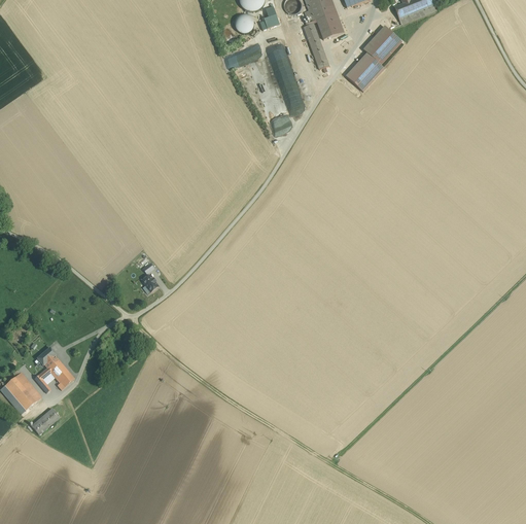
[(264,2),(264,0),(239,0),(239,2),(242,7),(246,9),(251,10),(256,9),(260,6),(264,2)]
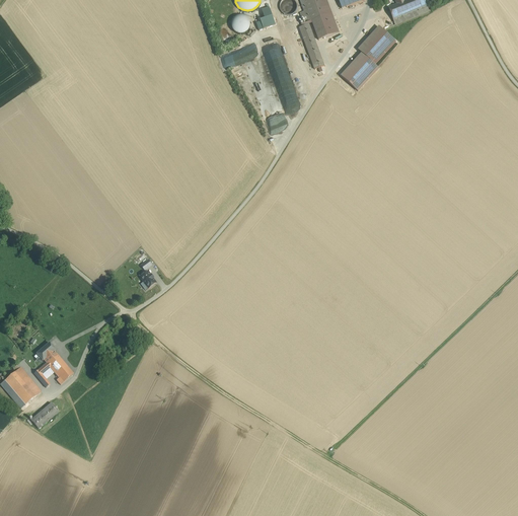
[(296,7),(296,4),(295,1),(295,0),(280,0),(280,1),(279,4),(280,8),(282,10),(284,12),(288,13),(291,12),(294,10),(296,7)]
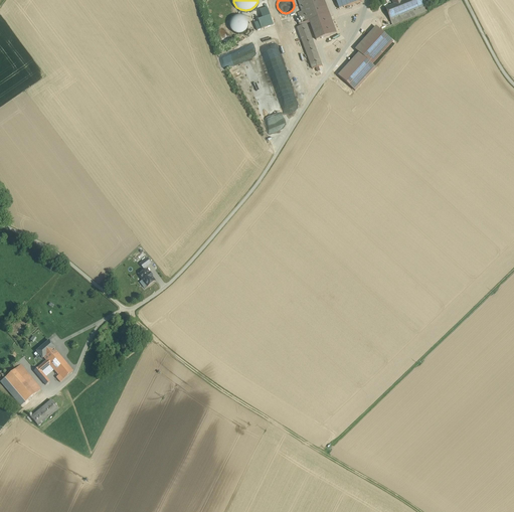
[(297,0),(301,9),(303,14),(305,19),(308,18),(328,10),(324,0),(297,0)]
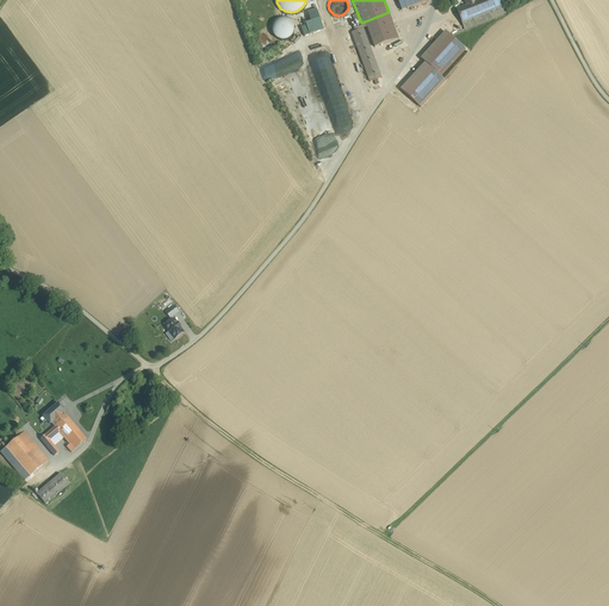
[(464,0),(465,2),(455,6),(464,26),(503,10),(498,0),(464,0)]
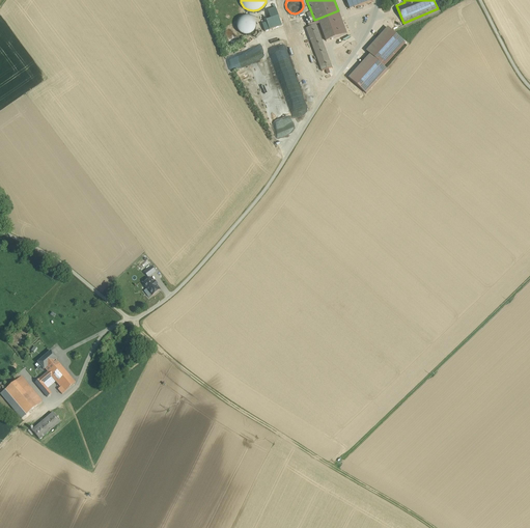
[(275,5),(267,8),(270,17),(278,15),(275,5)]
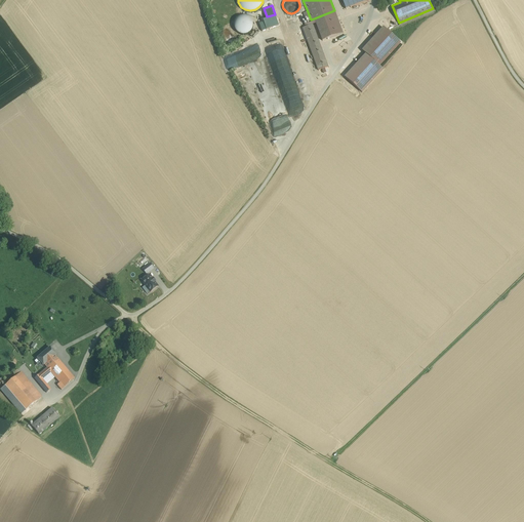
[(334,10),(314,18),(321,38),(343,30),(334,10)]
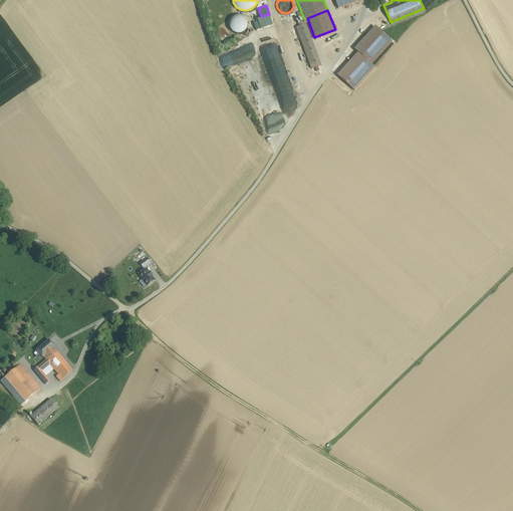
[(246,26),(247,22),(246,19),(244,16),(241,14),(238,13),(234,14),(231,16),(229,19),(228,22),(229,26),(231,29),(234,31),(238,32),(241,31),(244,29),(246,26)]
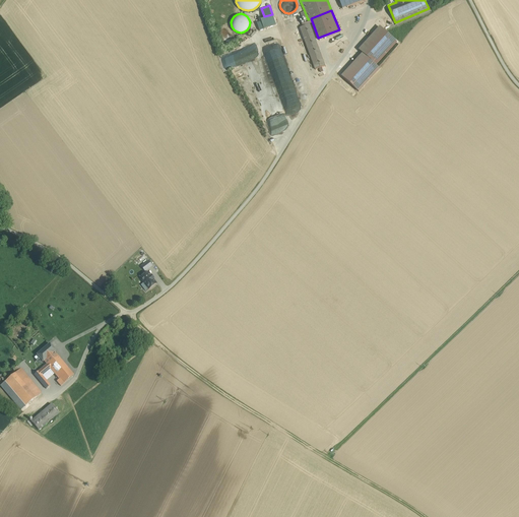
[(264,16),(260,18),(263,27),(275,22),(272,14),(264,16)]
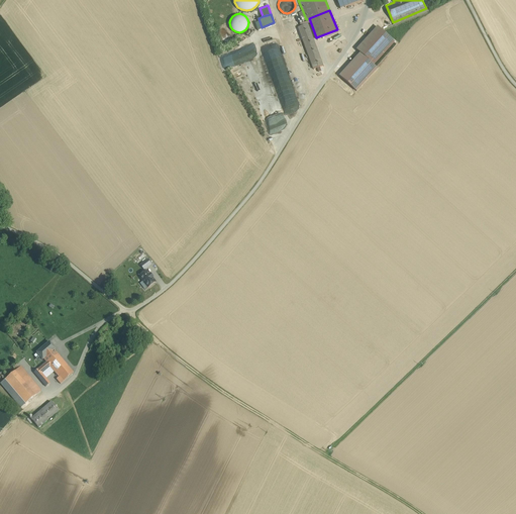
[(322,64),(307,22),(297,25),(313,67),(322,64)]
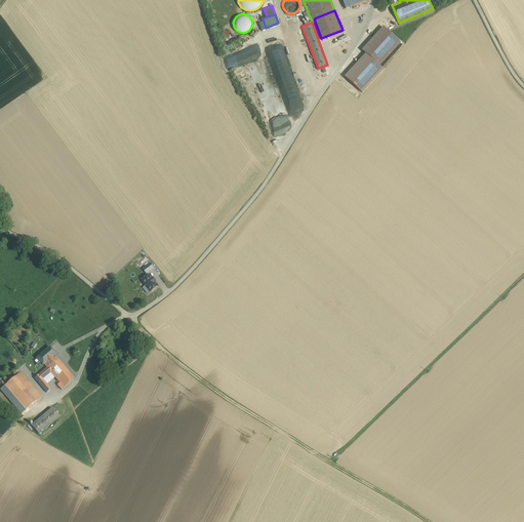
[(383,25),(362,48),(365,51),(345,75),(361,90),(381,67),(378,64),(399,40),(383,25)]
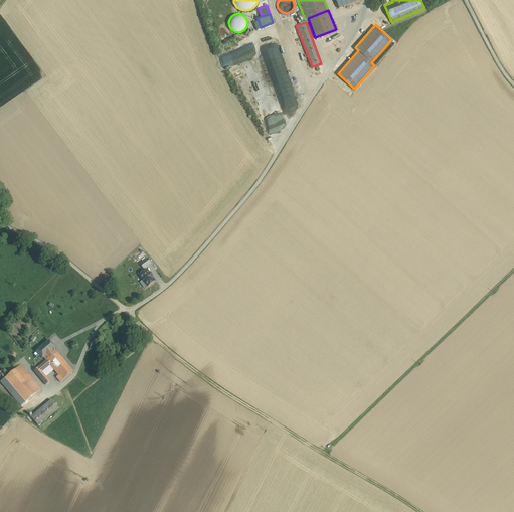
[(300,109),(276,41),(259,47),(288,129),(300,109)]
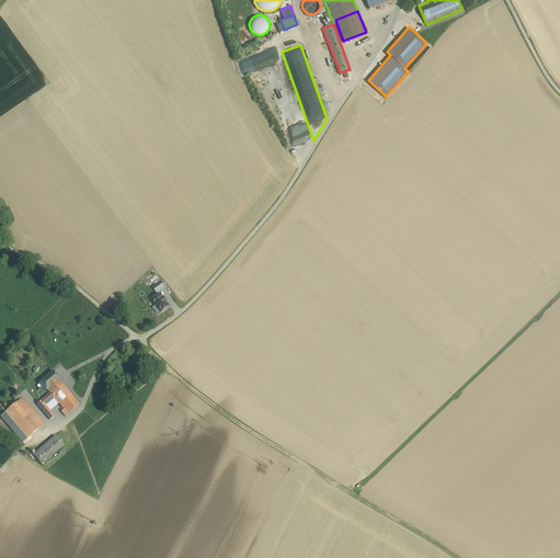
[(262,49),(263,52),(237,60),(241,71),(271,60),(266,48),(262,49)]
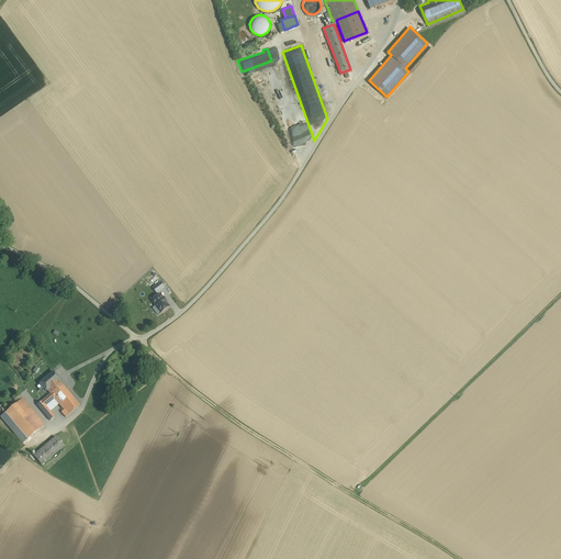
[(159,279),(152,286),(156,291),(164,284),(159,279)]
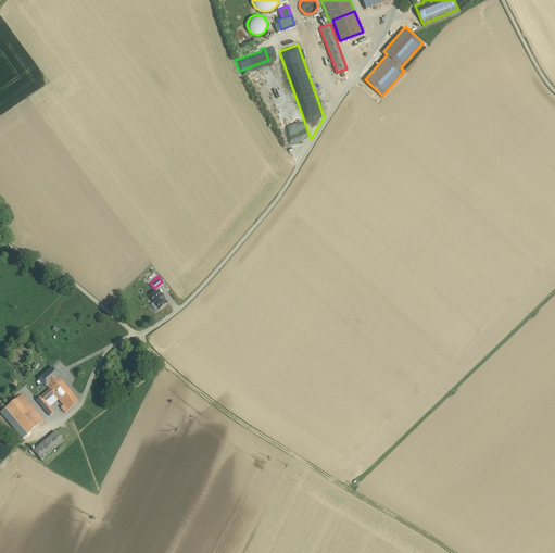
[(156,288),(149,294),(158,306),(166,300),(156,288)]
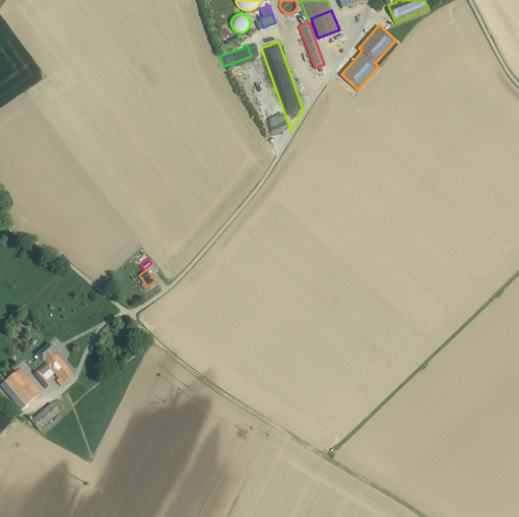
[(130,274),(121,279),(123,283),(133,279),(130,274)]
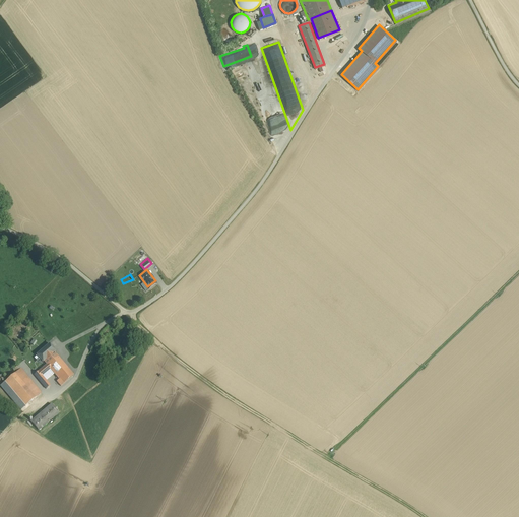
[(123,283),(123,284),(131,302),(142,297),(133,279),(123,283)]
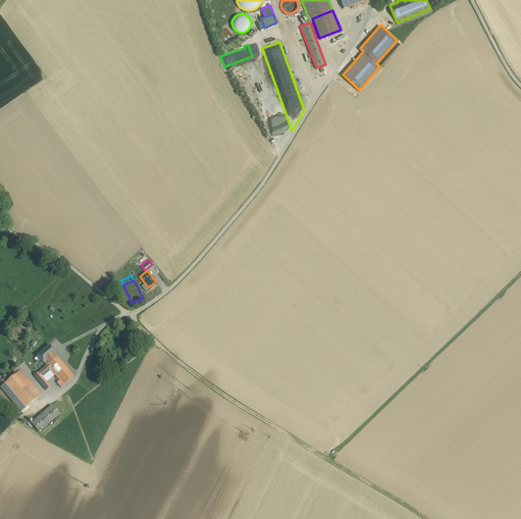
[(49,343),(36,354),(42,360),(53,351),(54,350),(49,343)]
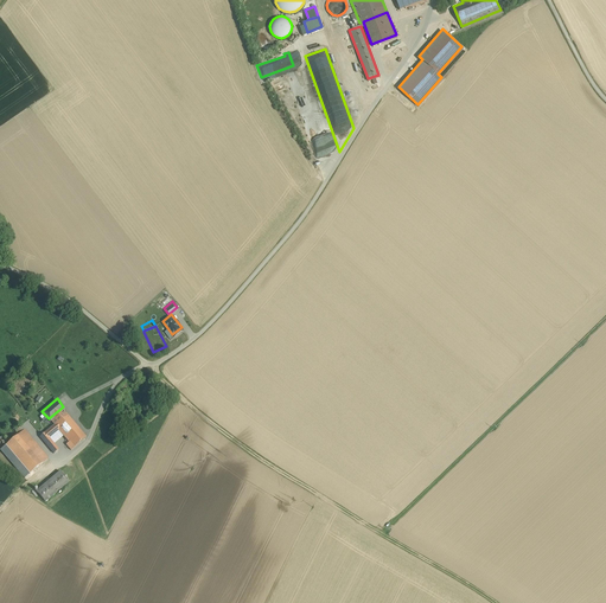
[(85,434),(62,408),(50,417),(53,422),(58,427),(68,438),(65,441),(70,447),(85,434)]
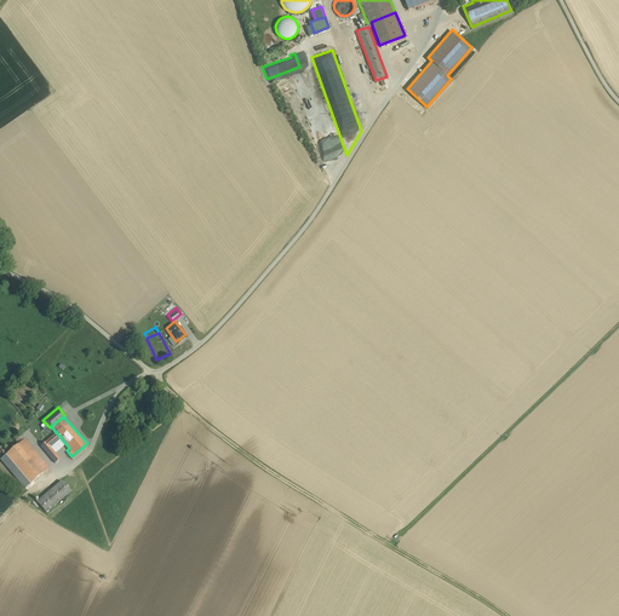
[(55,431),(39,443),(53,460),(58,455),(49,444),(59,436),(55,431)]
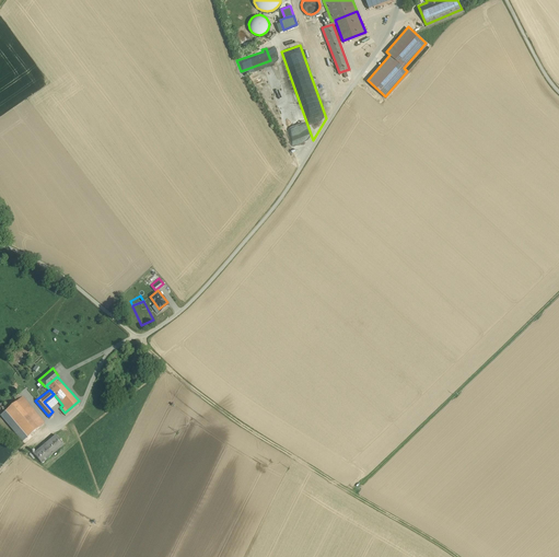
[(44,420),(21,394),(15,398),(38,425),(44,420)]
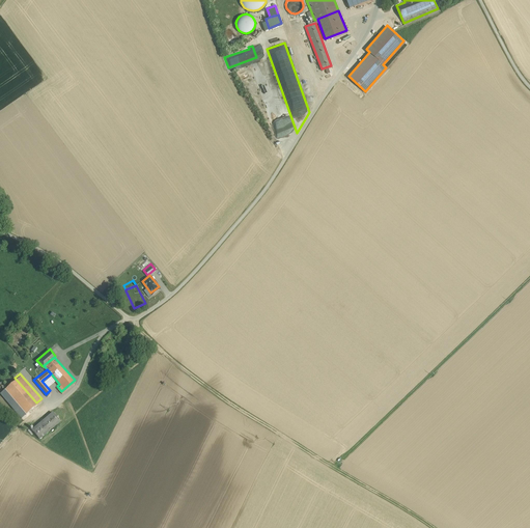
[(36,403),(15,378),(7,385),(1,378),(0,379),(0,383),(3,387),(0,390),(0,392),(21,416),(36,403)]
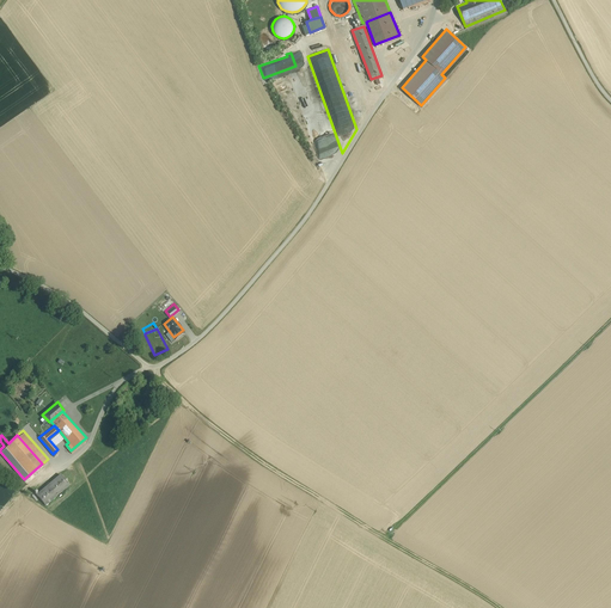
[(60,472),(36,492),(44,503),(68,481),(60,472)]
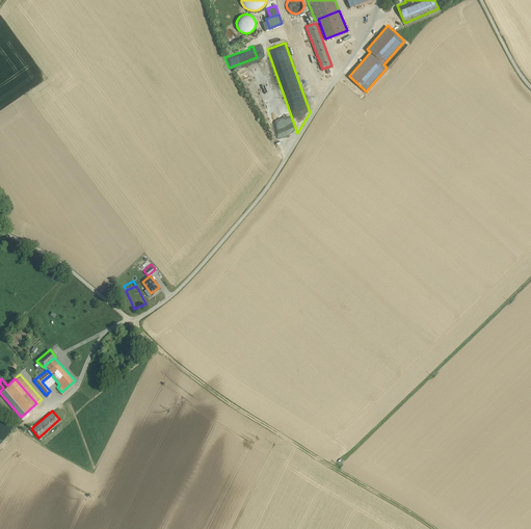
All buildings are outlined.
